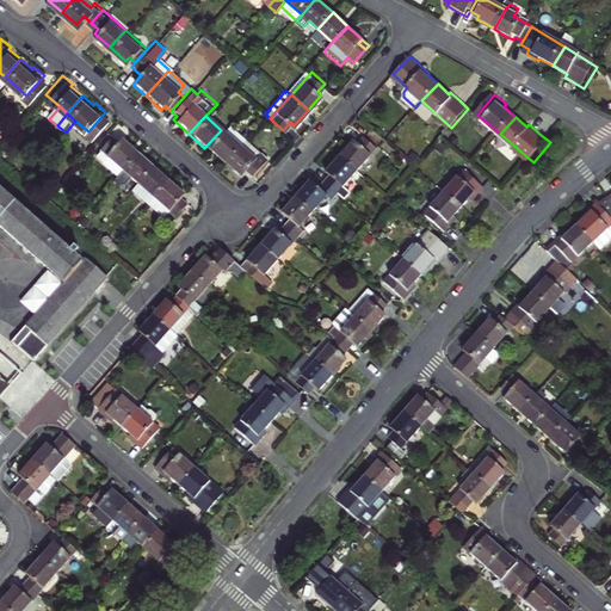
[(102,152),(116,165),(136,141),(121,128),(117,131),(111,125),(99,140),(106,147),(102,152)]
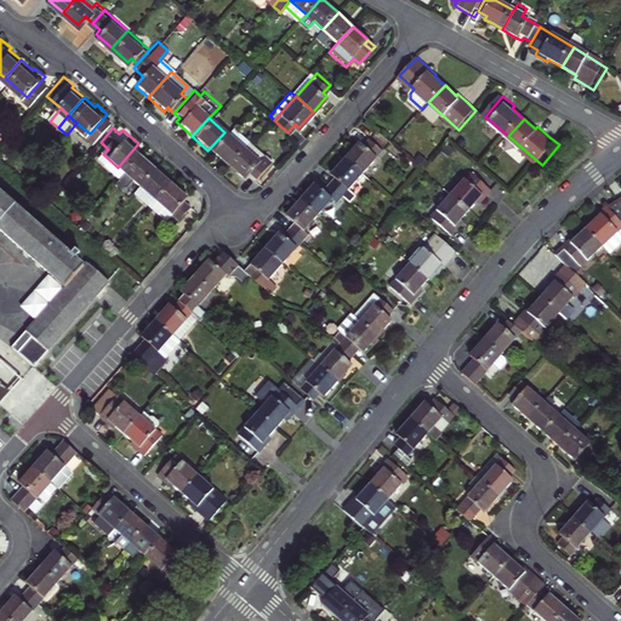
[(229,136),(224,132),(208,151),(223,165),(246,141),(234,130),(229,136)]
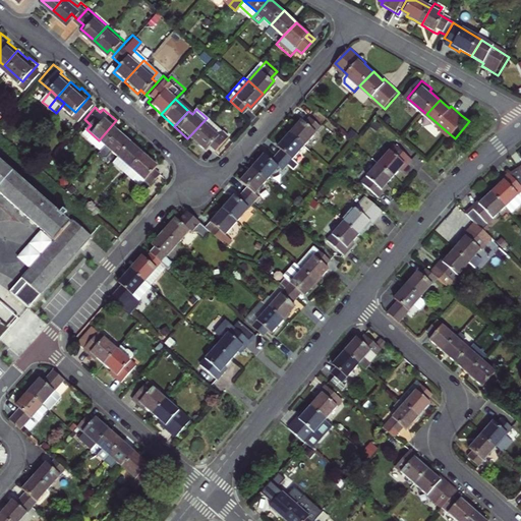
[(309,119),(306,116),(295,128),(309,140),(326,122),(314,113),(309,119)]
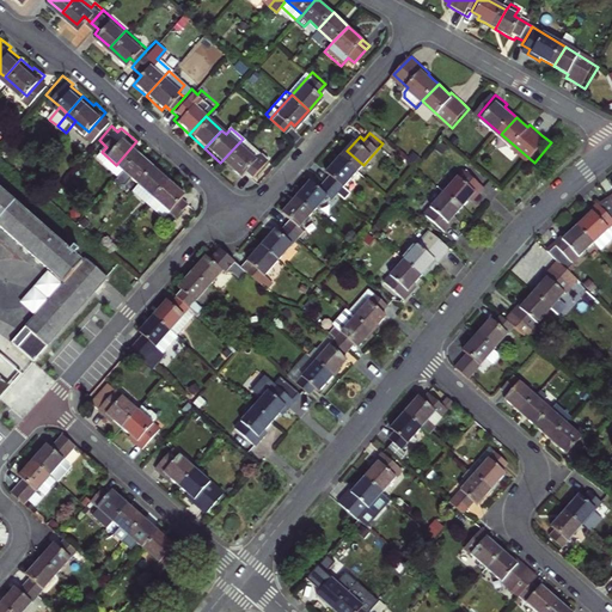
[(270,163),(243,139),(220,163),(242,182),(245,177),(251,182),(270,163)]
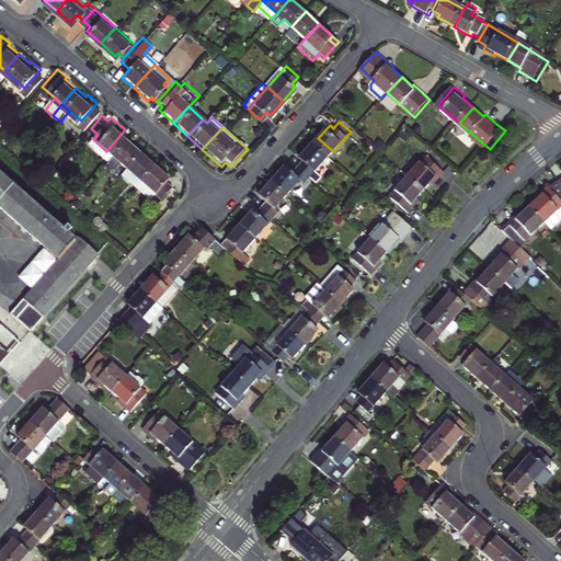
[(140,142),(125,129),(106,151),(121,164),(140,142)]
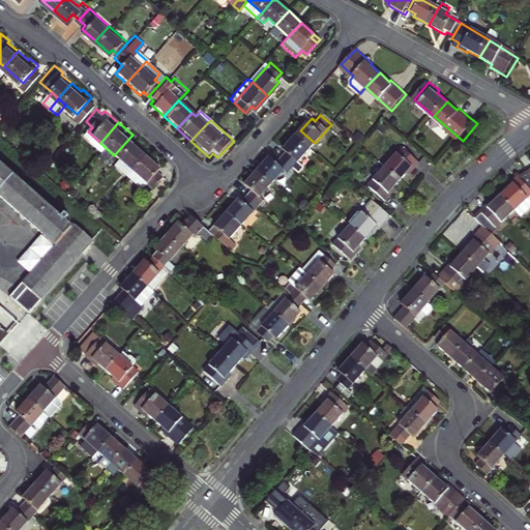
[(302,157),(315,143),(300,130),(288,145),(291,148),(287,153),(298,163),(304,168),(308,163),(302,157)]
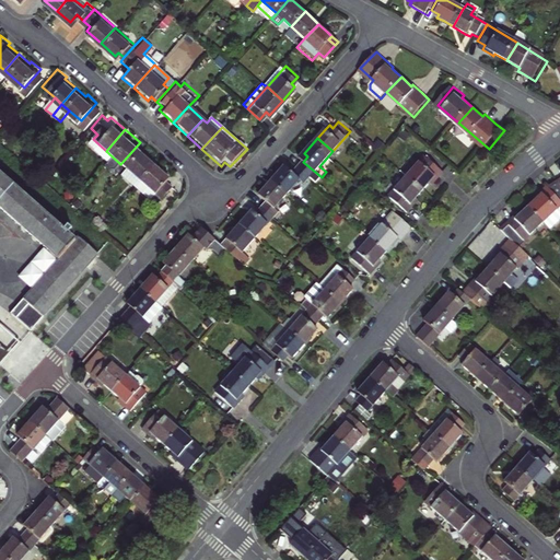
[(136,177),(154,154),(140,142),(120,164),(136,177)]
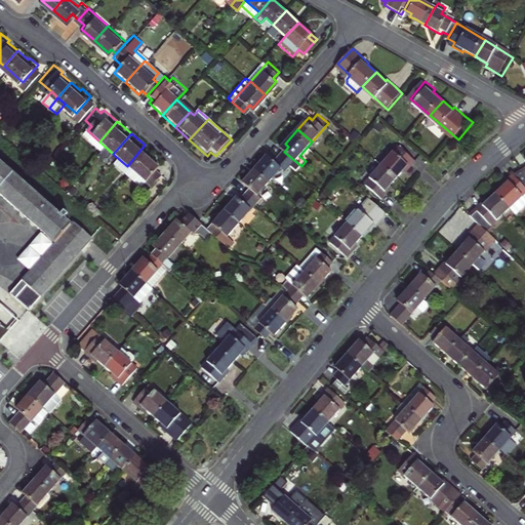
[(151,176),(162,164),(156,160),(159,157),(145,145),(127,166),(140,177),(143,176),(146,172),(151,176)]
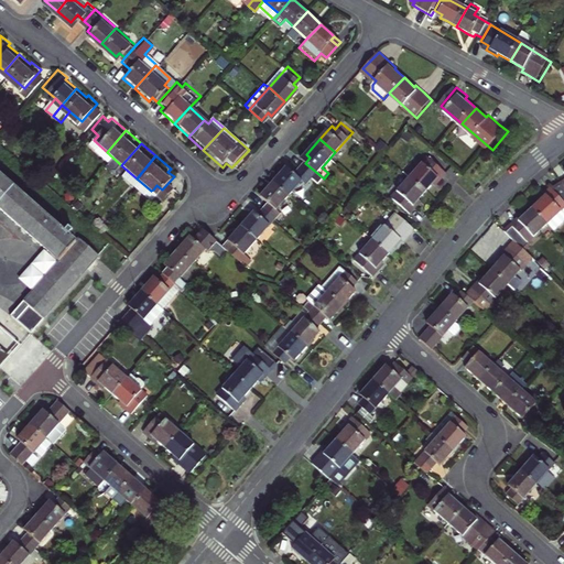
[(436,192),(445,182),(447,183),(455,174),(437,158),(420,177),(436,192)]
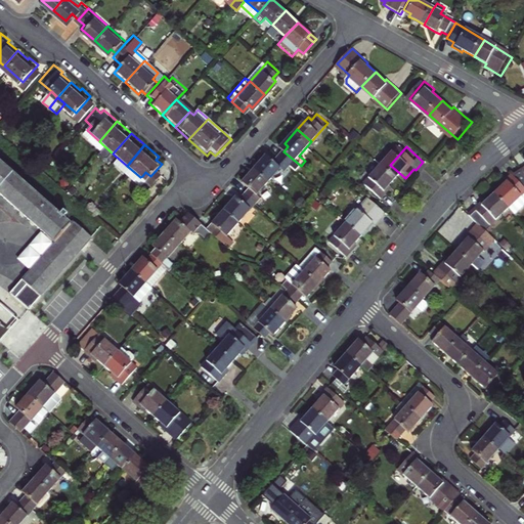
[(278,157),(271,150),(259,165),(273,177),(286,163),(290,167),(295,161),(284,151),(278,157)]
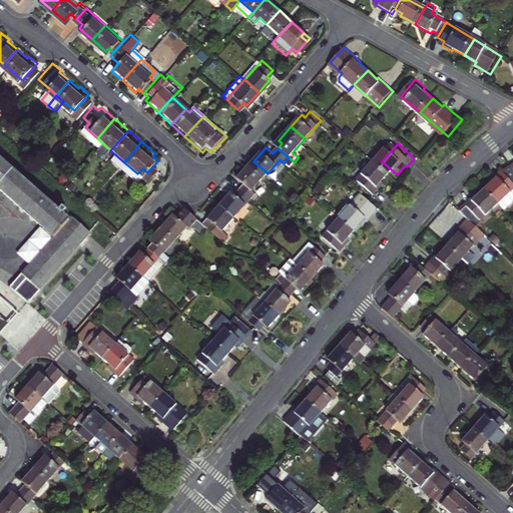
[(289,157),(284,163),(290,168),(295,162),(289,157)]
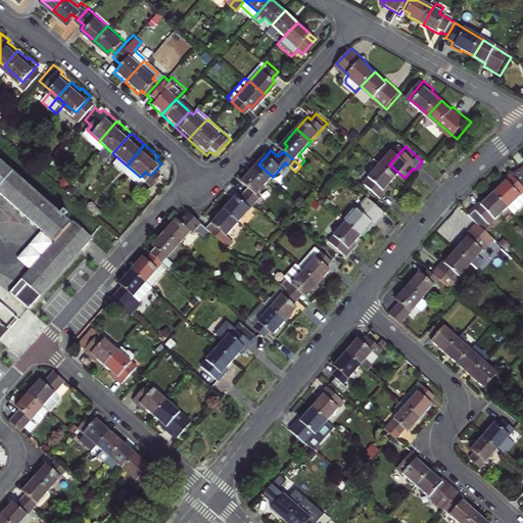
[(10,292),(30,308),(93,236),(75,220),(70,224),(0,161),(0,196),(40,232),(54,244),(31,270),(10,292)]
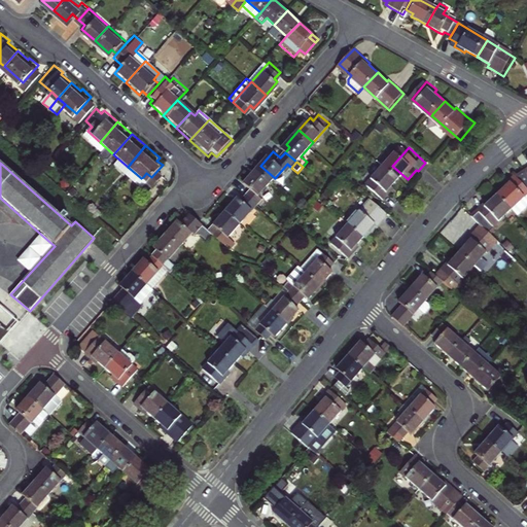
[(264,197),(267,194),(264,191),(275,178),(260,166),(249,178),(255,184),(252,187),(257,191),(264,197)]
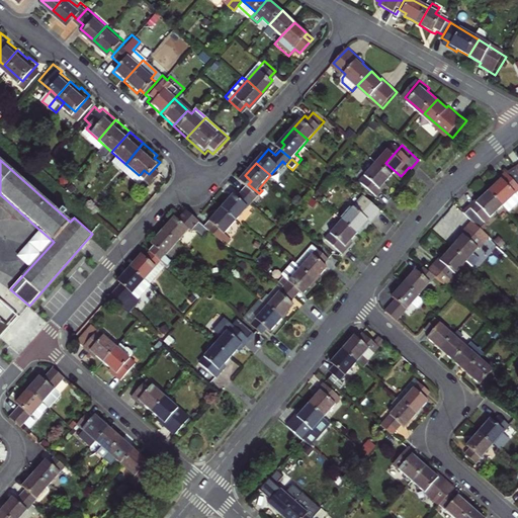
[(391,187),(401,176),(385,163),(368,183),(385,197),(393,188),(391,187)]
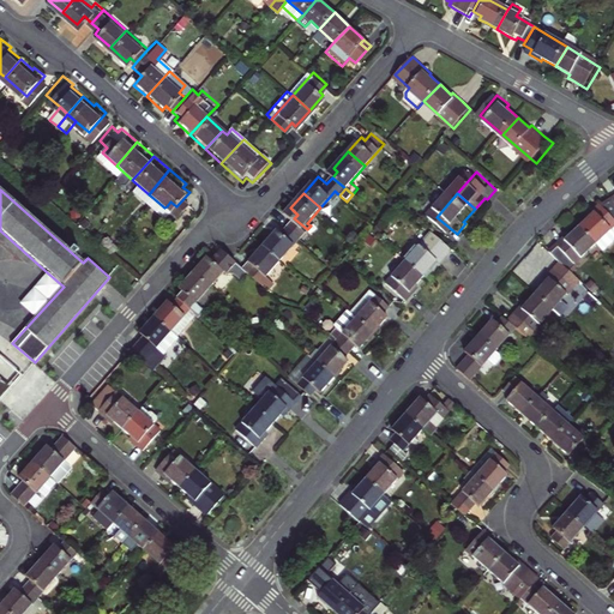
[(613,244),(613,199),(613,198),(602,205),(600,204),(587,217),(589,220),(582,227),(597,244),(606,252),(613,244)]
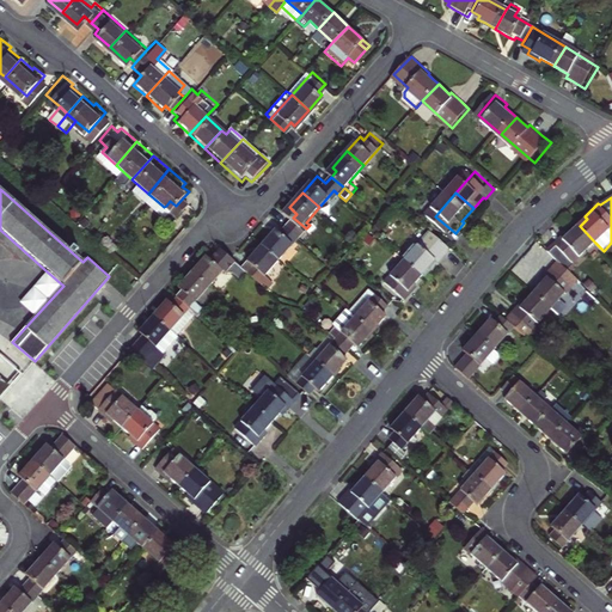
[(172,210),(176,206),(170,201),(166,206),(172,210)]
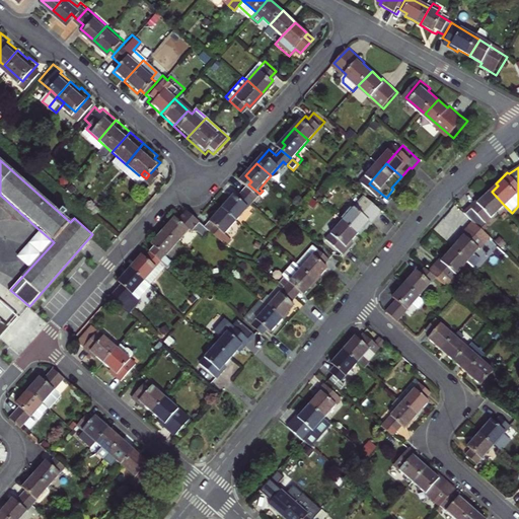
[(234,181),(223,195),(238,207),(253,189),(248,184),(241,179),(237,184),(234,181)]
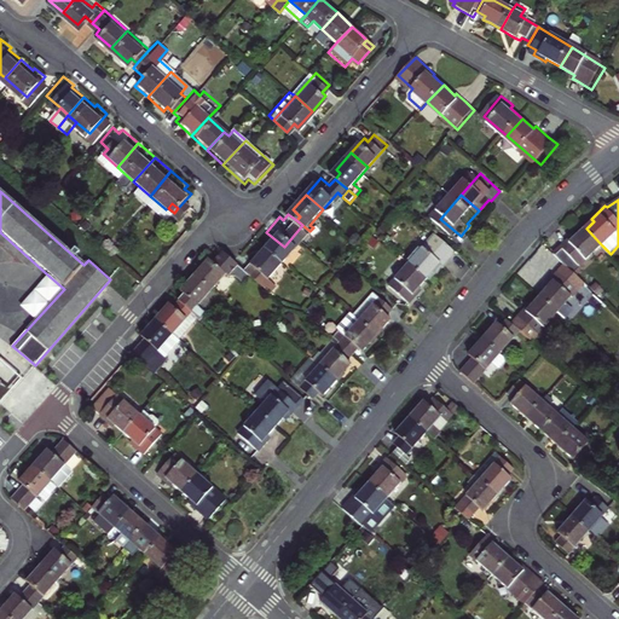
[(291,254),(310,231),(302,225),(284,247),(291,254)]
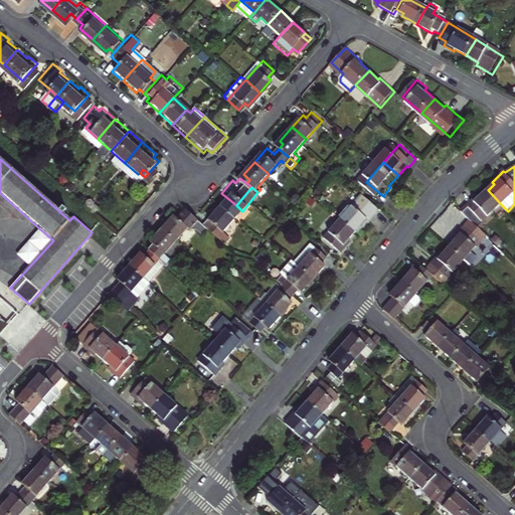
[(462,212),(470,219),(479,228),(485,222),(484,221),(501,204),(488,190),(478,199),(477,198),(462,212)]
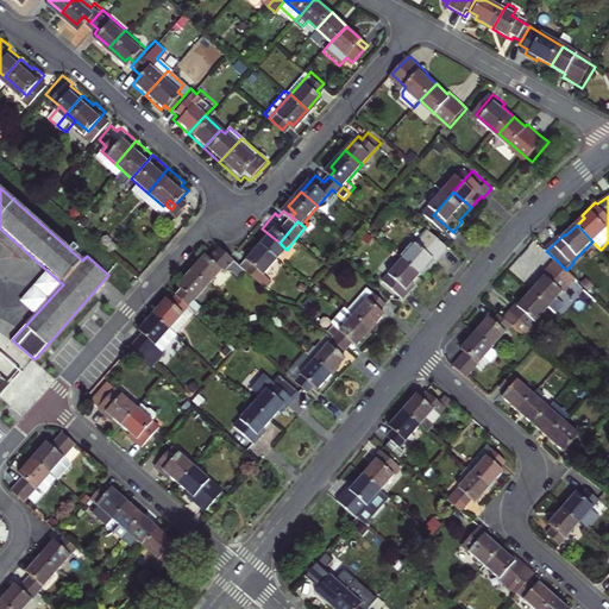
[(249,245),(252,249),(246,255),(261,267),(280,243),(262,228),(249,245)]
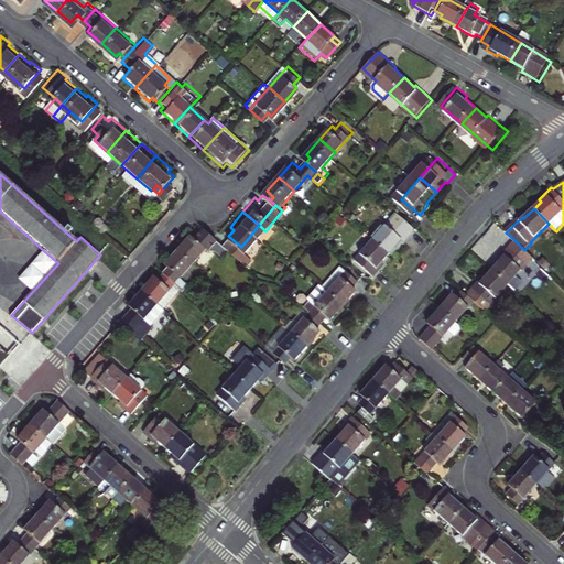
[(426,228),(408,213),(386,239),(401,252),(409,245),(411,247),(426,228)]
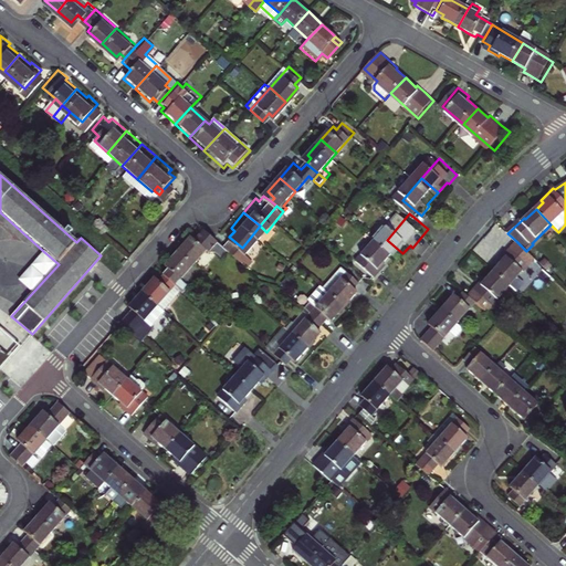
[(198,228),(194,224),(181,240),(197,253),(210,238),(216,239),(223,244),(229,237),(206,218),(198,228)]
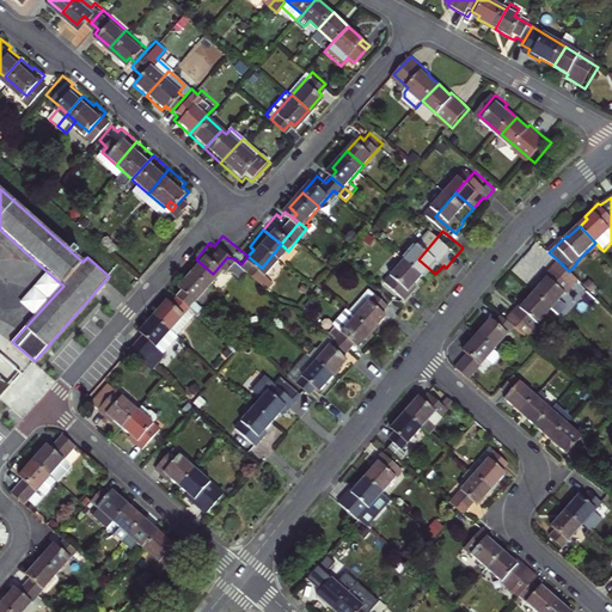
[(269,274),(288,251),(281,244),(262,268),(269,274)]
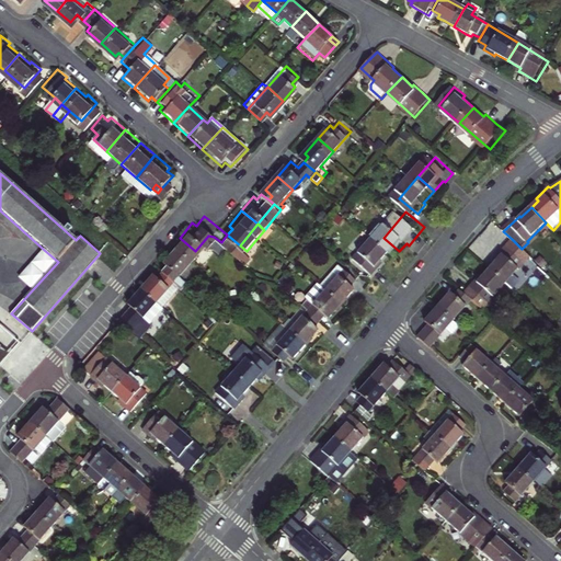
[(168,252),(171,255),(165,261),(178,272),(185,277),(186,278),(192,273),(191,271),(203,256),(195,251),(180,238),(168,252)]
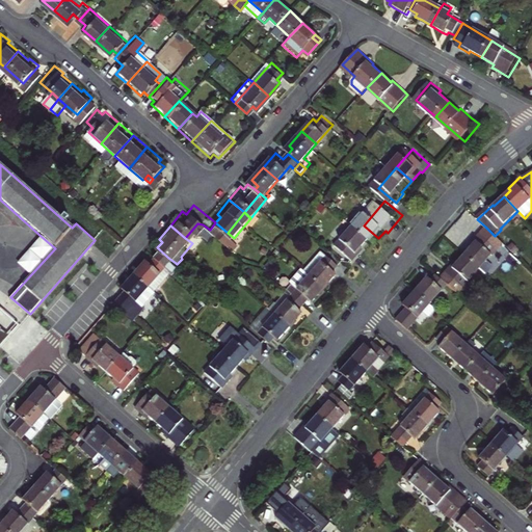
[(362,262),(365,259),(370,253),(368,250),(378,238),(364,225),(344,247),(362,262)]
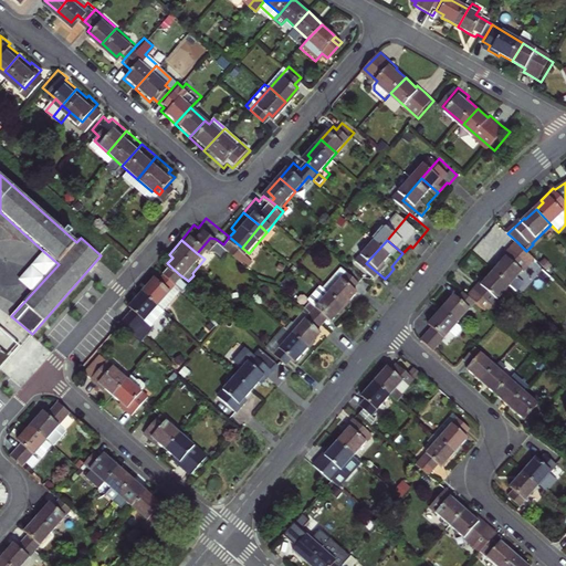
[(495,271),(511,284),(534,258),(526,251),(516,241),(502,259),(504,261),(495,271)]
